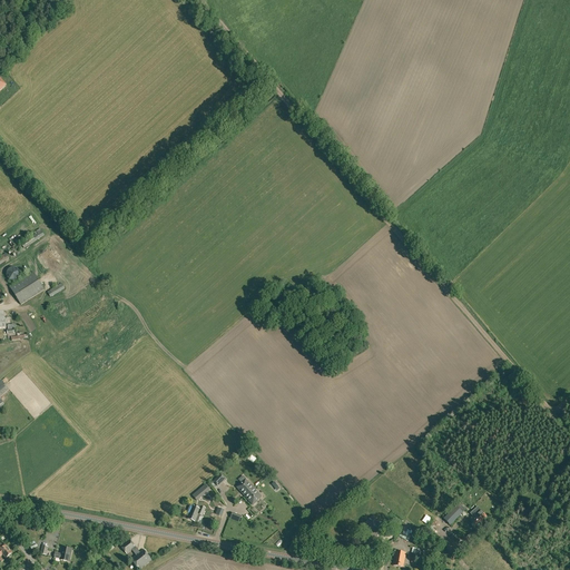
[(9,251),(13,256),(45,236),(40,229),(29,236),(30,238),(9,251)]
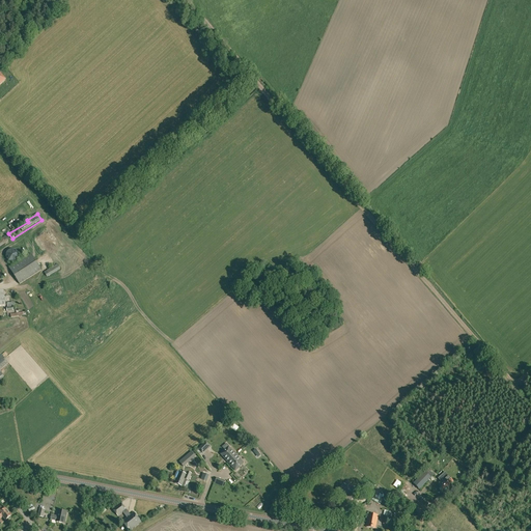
[(0,239),(0,246),(8,241),(5,235),(0,239)]
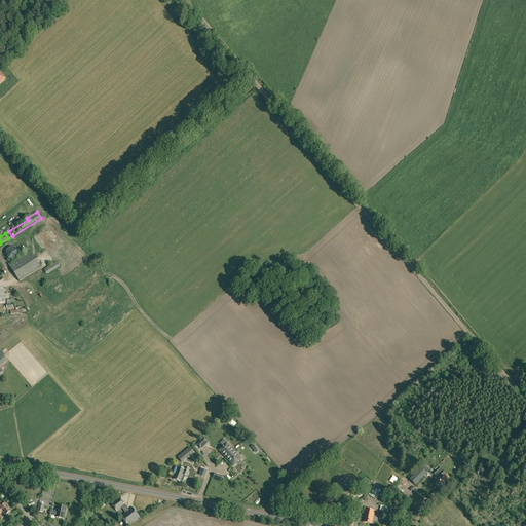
[(8,259),(13,260),(19,258),(19,254),(19,251),(16,248),(12,247),(8,249),(6,252),(6,256),(8,259)]
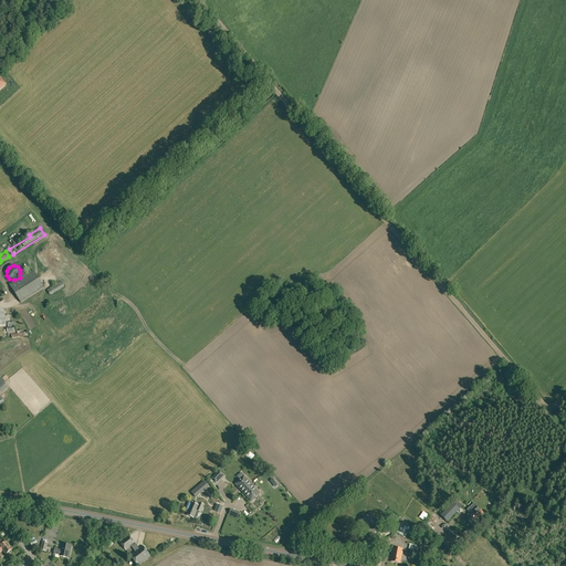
[(10,285),(21,303),(44,289),(33,271),(28,274),(24,270),(21,273),(23,276),(10,285)]
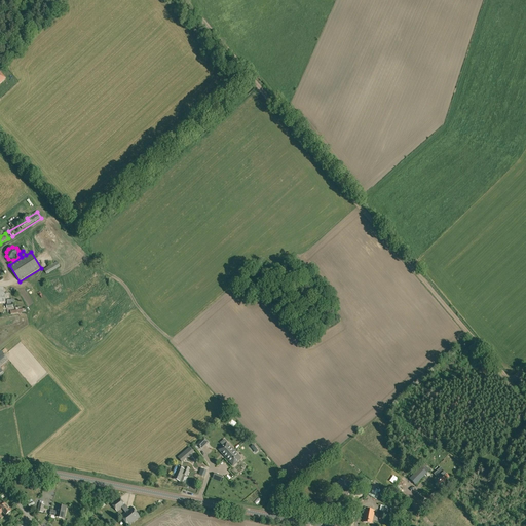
[(44,269),(46,274),(60,266),(57,261),(44,269)]
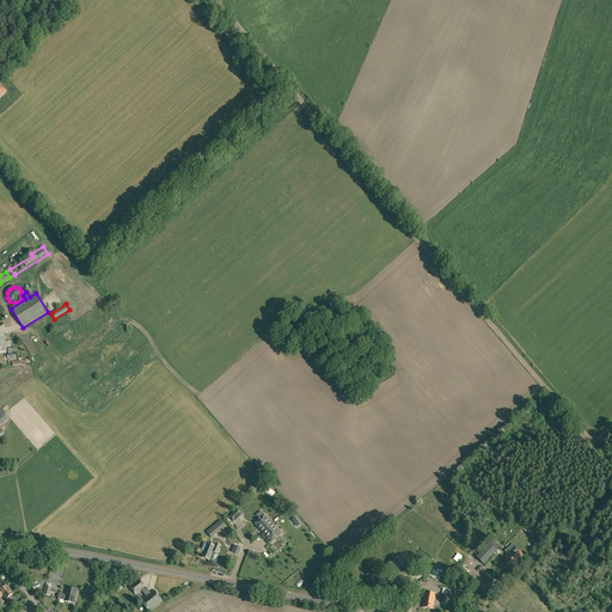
[(0,409),(0,427),(10,418),(1,409),(0,409)]
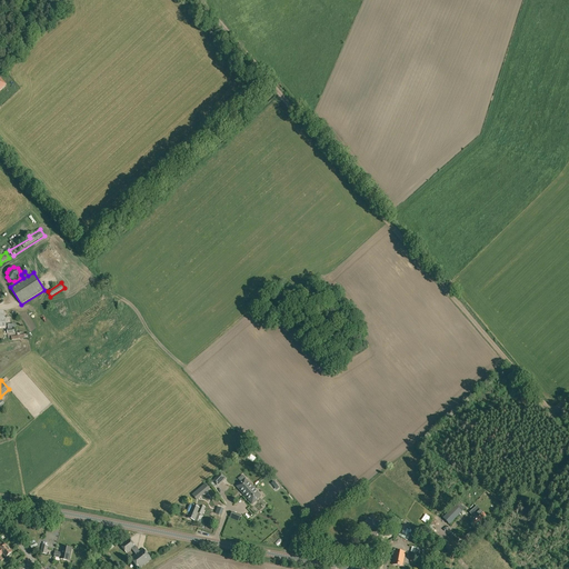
[(215,479),(219,483),(225,478),(220,473),(215,479)]
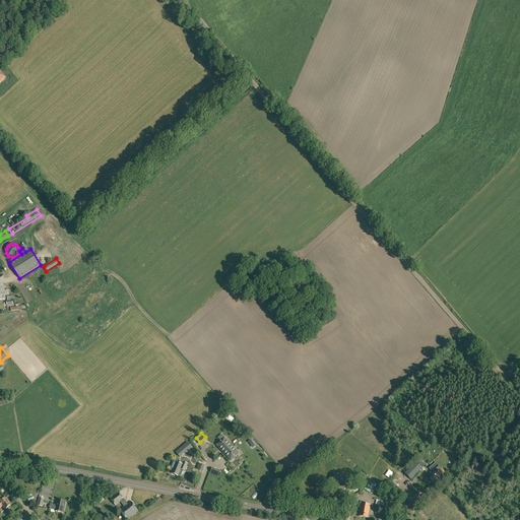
[(215,444),(223,453),(232,445),(231,443),(230,444),(223,438),(220,442),(219,441),(215,444)]
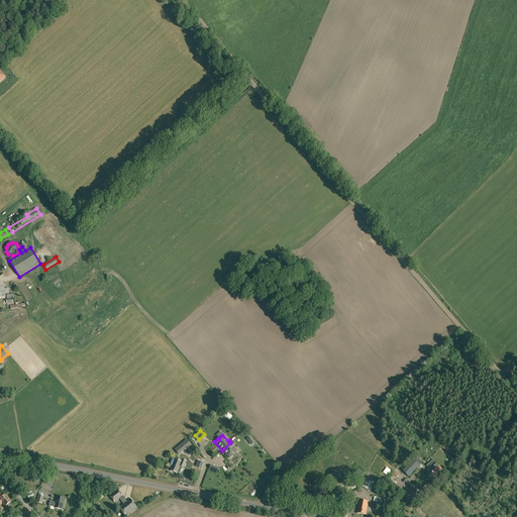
[(179,454),(191,444),(186,439),(175,449),(179,454)]
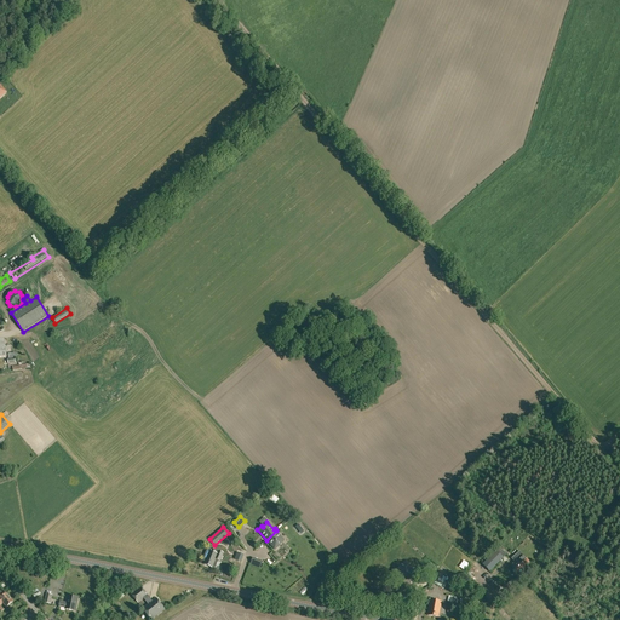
[(276,530),(267,540),(275,550),(280,546),(279,545),(283,541),(277,534),(279,533),(276,530)]
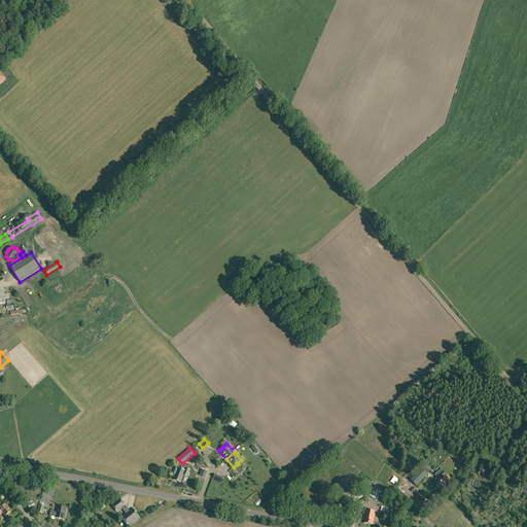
[(410,481),(416,487),(428,475),(427,473),(430,470),(424,465),(410,481)]
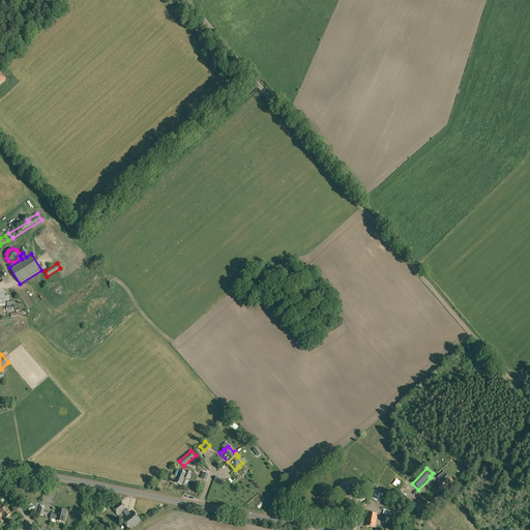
[(192,473),(183,470),(182,472),(176,470),(173,479),(175,480),(175,482),(181,486),(184,478),(188,480),(192,473)]
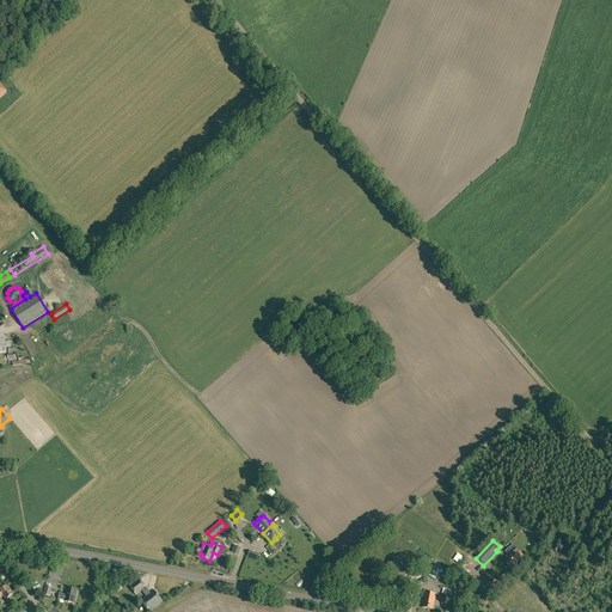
[(505,558),(512,565),(522,555),(514,546),(509,550),(512,552),(505,558)]
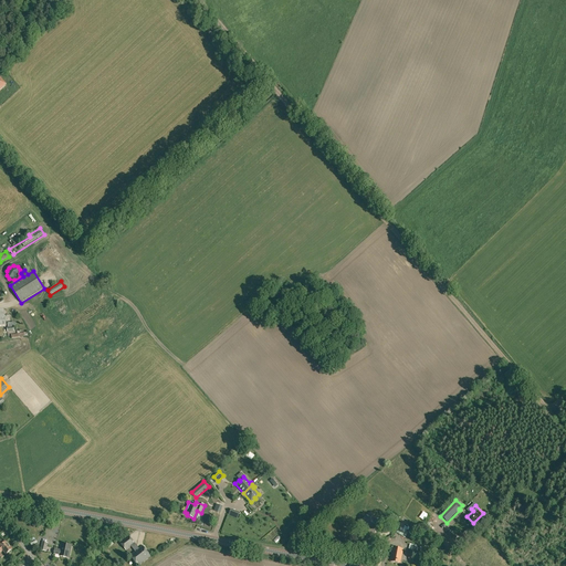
[(229,515),(238,520),(240,513),(231,510),(229,515)]
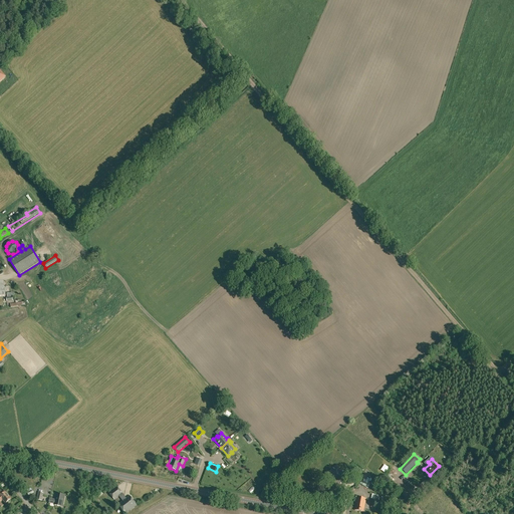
[(336,481),(340,482),(343,473),(340,471),(339,472),(330,469),(327,477),(331,479),(331,477),(337,479),(336,481)]
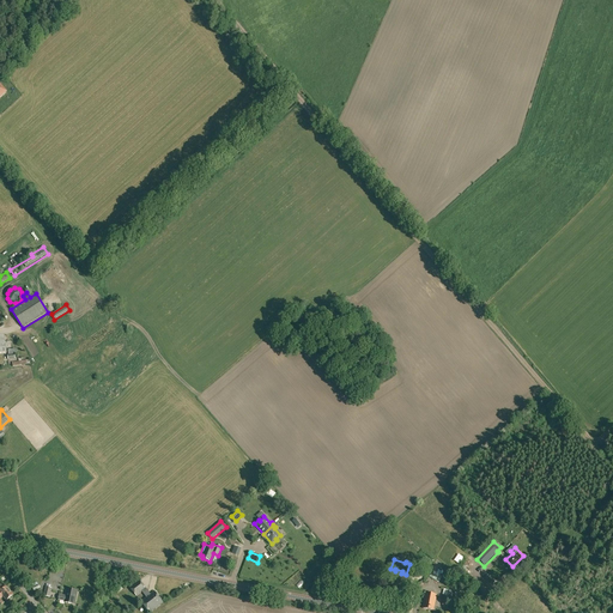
[(423,582),(425,584),(429,577),(438,582),(442,577),(438,575),(439,574),(441,572),(432,566),(430,570),(423,582)]
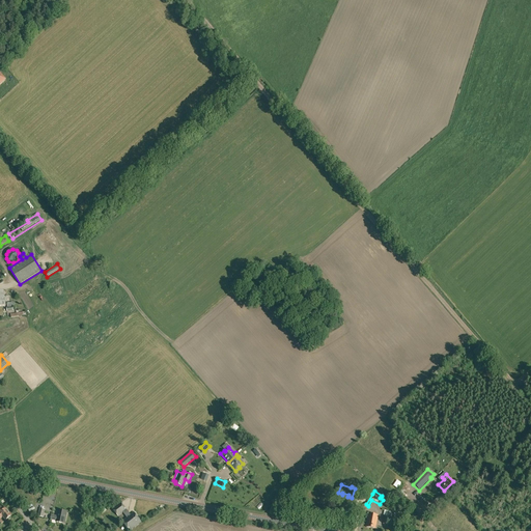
[(121,522),(129,530),(141,523),(134,512),(131,514),(127,509),(126,509),(120,503),(112,509),(118,516),(122,512),(127,518),(121,522)]
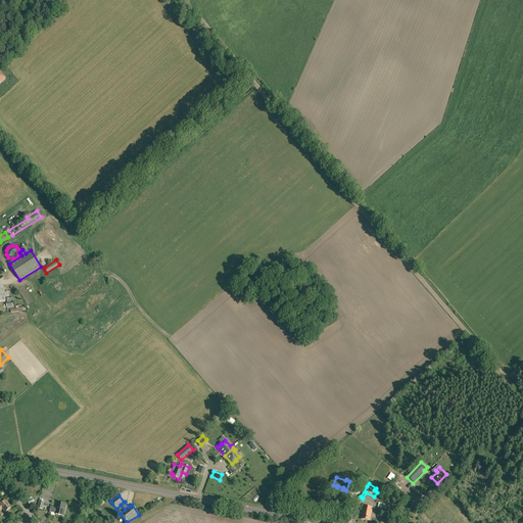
[(0,517),(3,515),(1,511),(3,510),(5,513),(11,508),(5,501),(3,503),(1,501),(0,501),(0,517)]
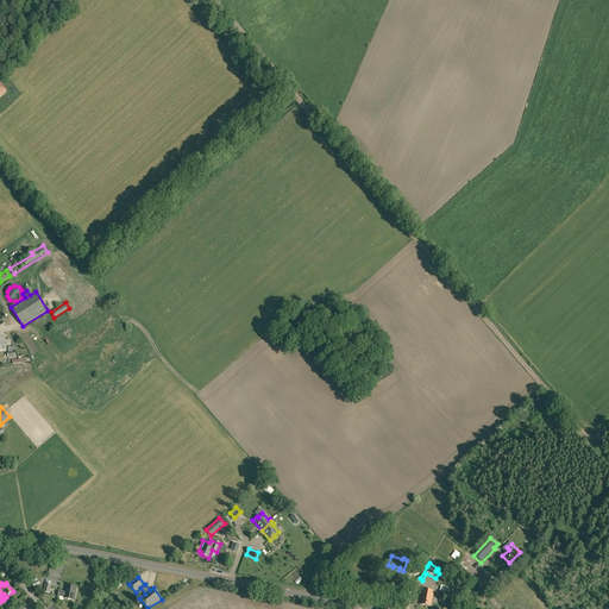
[(64,598),(73,600),(75,586),(67,585),(66,590),(66,592),(58,591),(58,596),(64,597),(64,598)]
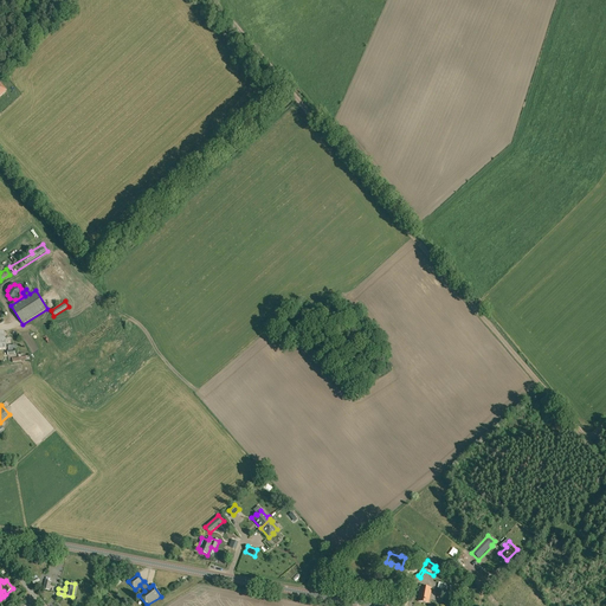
[(418,601),(429,604),(432,588),(420,586),(418,601)]
